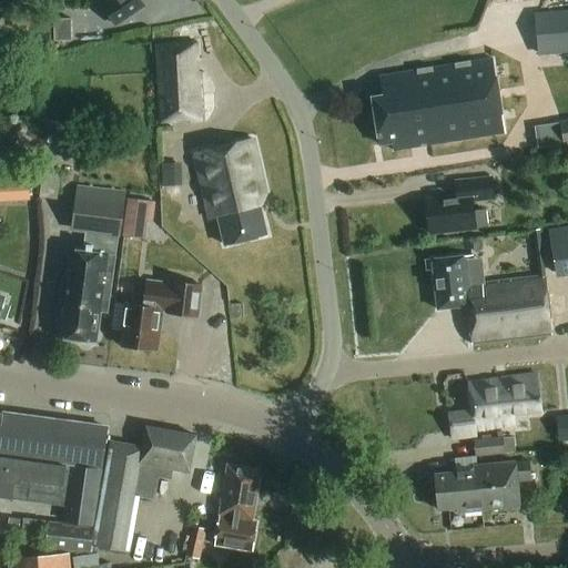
[(108,0),(111,4),(104,9),(115,26),(143,7),(139,0),(108,0)]
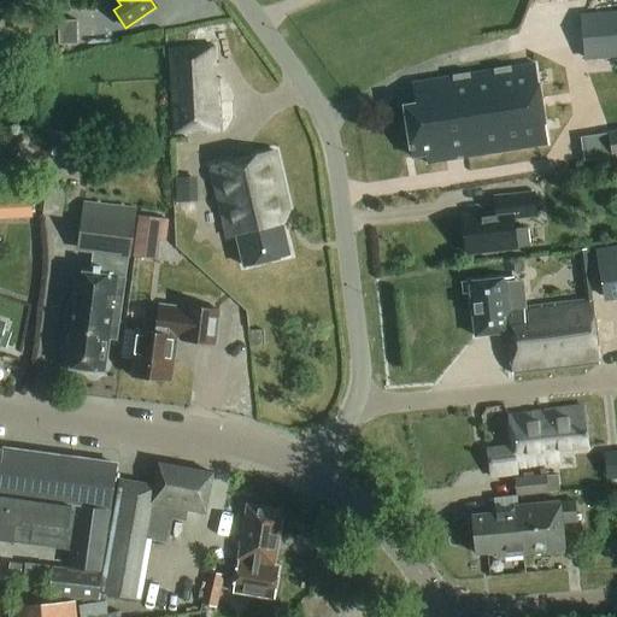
[(616,16),(583,18),(587,59),(616,57),(616,16)]
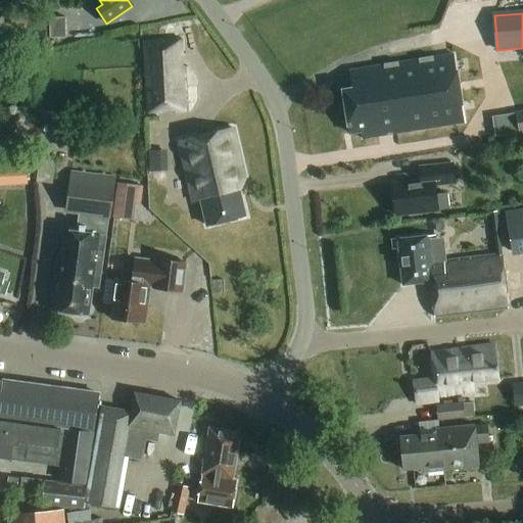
[(65,18),(49,18),(49,42),(65,41),(65,18)]
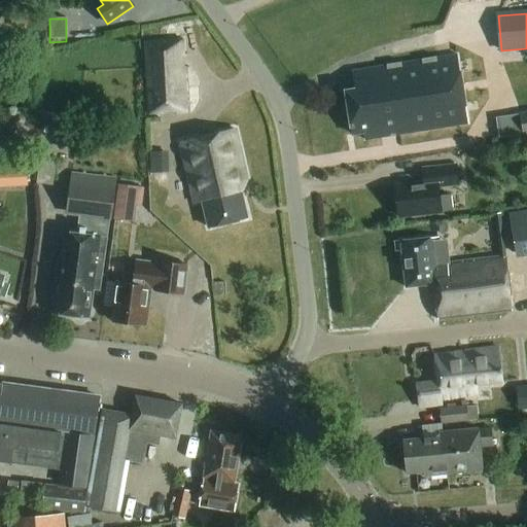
[(148,114),(185,112),(182,42),(145,44),(148,114)]
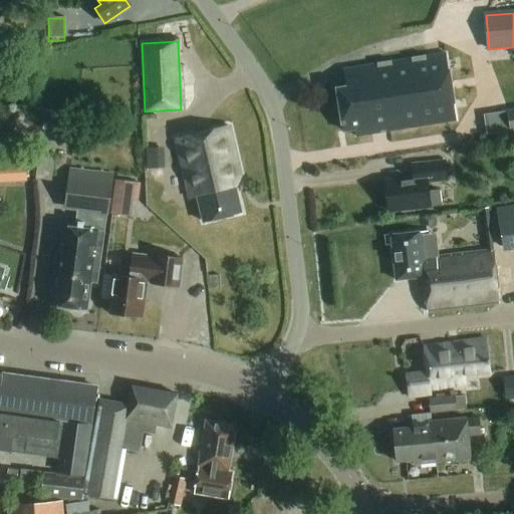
[(455,122),(446,55),(343,69),(346,88),(337,89),(343,132),(353,131),(354,137),(455,122)]
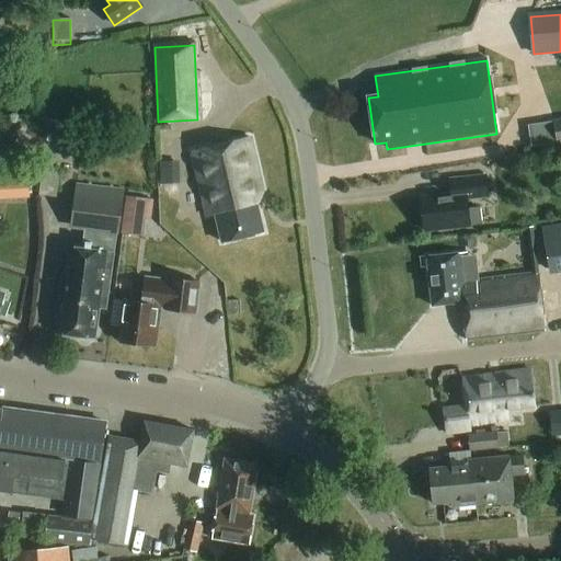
[(32,98),(22,98),(23,113),(33,113),(32,98)]
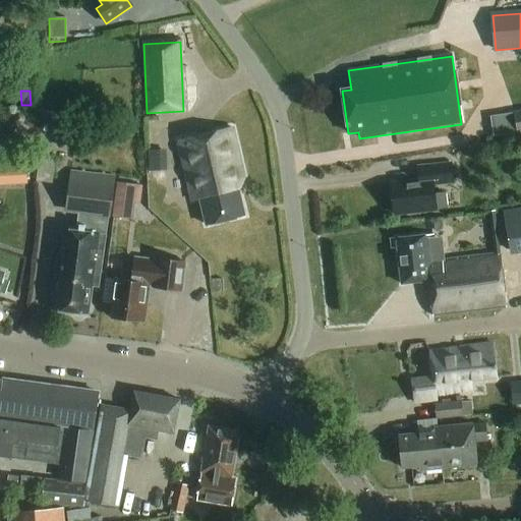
[(243,180),(231,129),(177,141),(191,203),(198,200),(205,226),(243,217),(237,191),(243,180)]
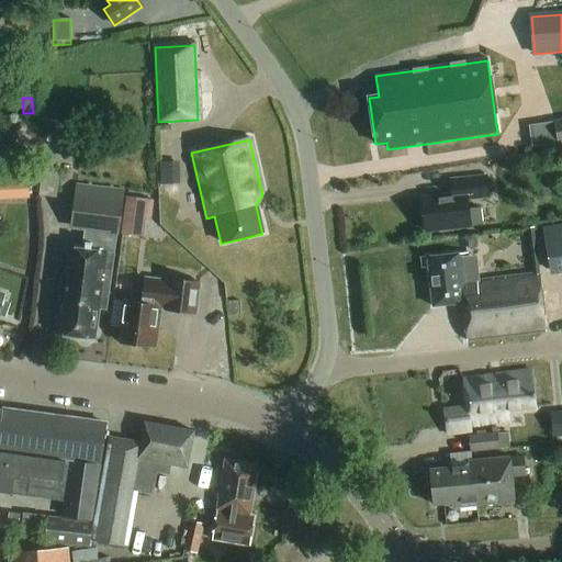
[(25,149),(11,149),(11,164),(26,163),(25,149)]
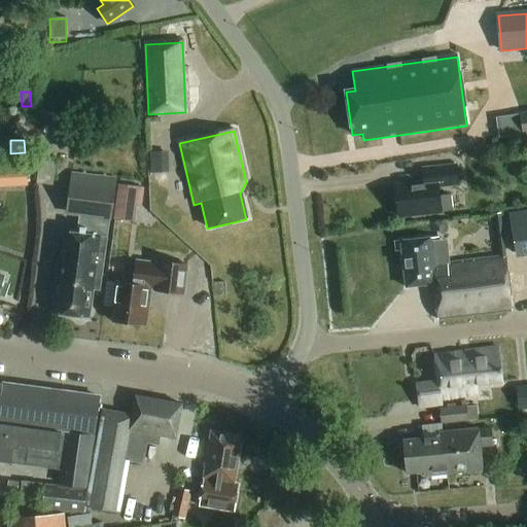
[(152,148),(153,170),(170,169),(169,147),(152,148)]
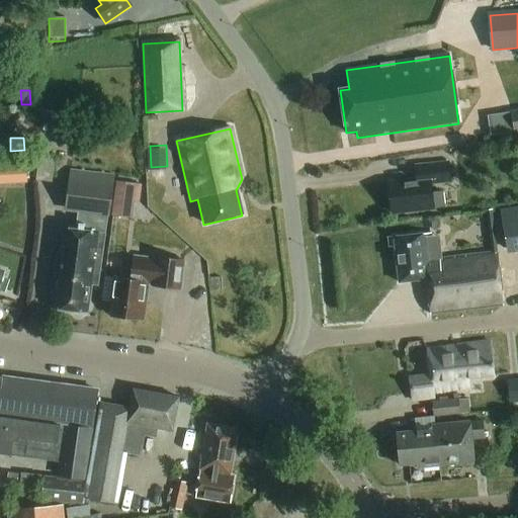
[(443,191),(432,192),(431,184),(451,182),(449,163),(415,167),(416,180),(389,183),(392,213),(434,208),(444,207),(443,191)]
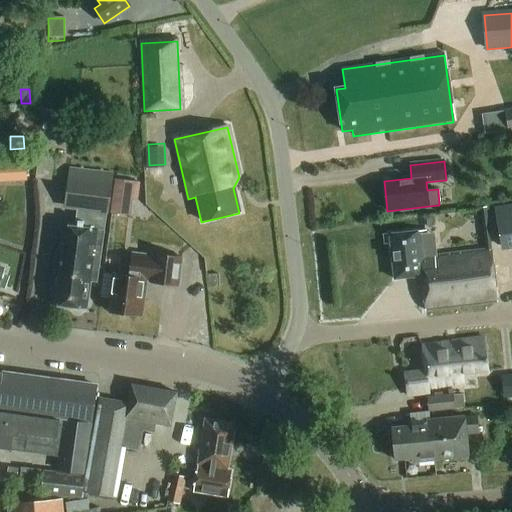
[(0,182),(26,181),(25,163),(0,163),(0,182)]
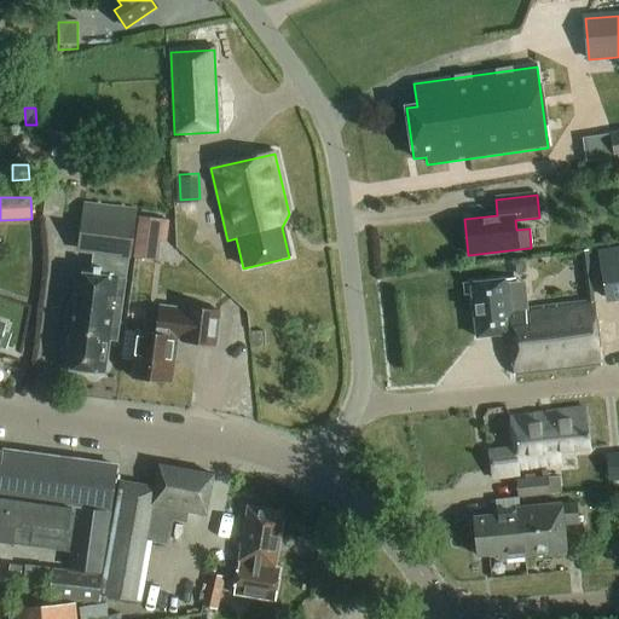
[(84,203),(77,250),(131,258),(137,210),(84,203)]
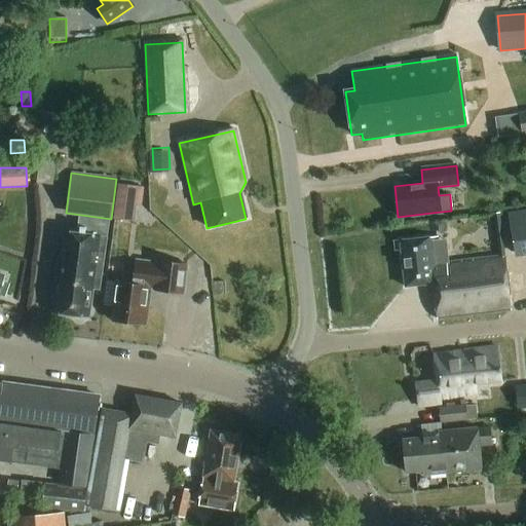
[(118,185),(114,220),(134,222),(135,207),(142,208),(144,188),(118,185)]
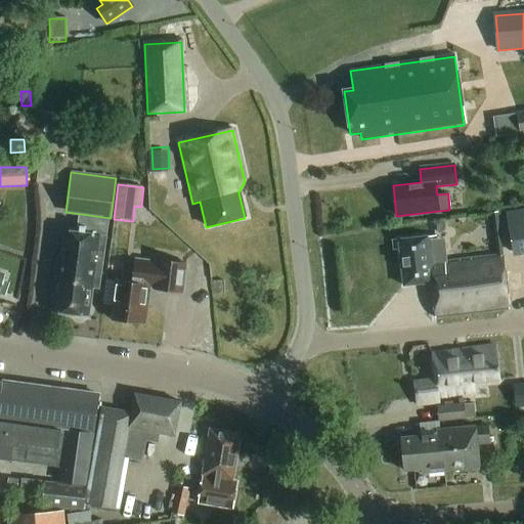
[(523,211),(505,214),(511,259),(523,256),(523,211)]
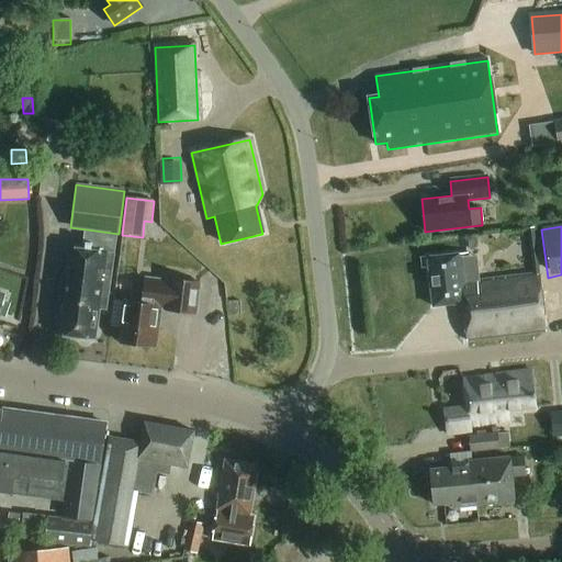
[(114,254),(67,248),(63,281),(62,281),(57,318),(59,319),(57,335),(79,338),(82,340),(88,341),(90,339),(92,339),(98,308),(107,310),(114,254)]
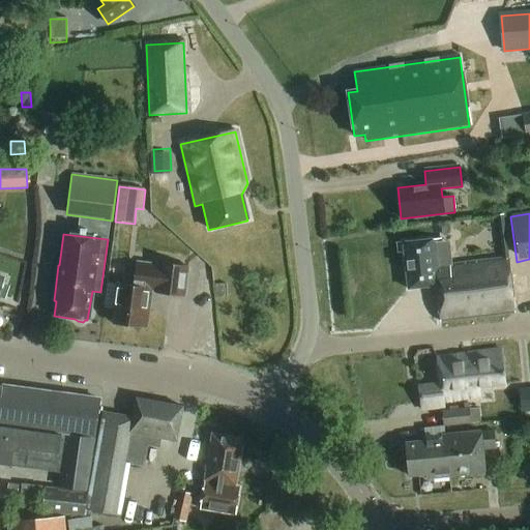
[(443,264),(440,239),(403,243),(408,290),(436,286),(440,322),(514,313),(509,259),(450,265),(450,263),(443,264)]
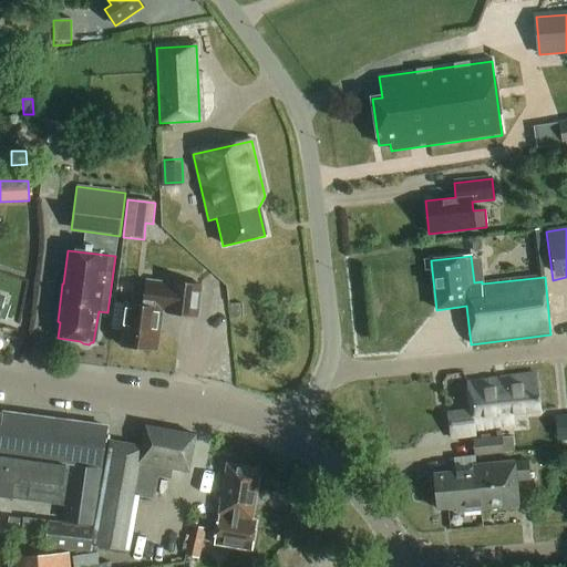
[(200,287),(171,282),(169,291),(145,288),(143,306),(126,303),(121,349),(156,353),(158,334),(156,334),(158,311),(166,312),(166,313),(197,318),(200,287)]
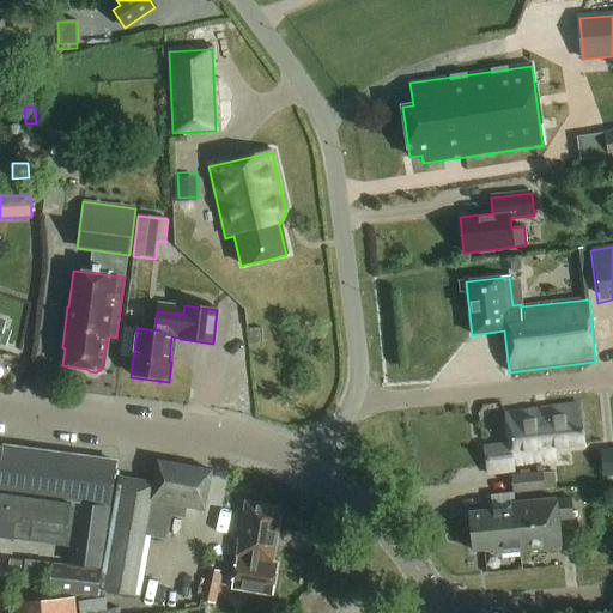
[(260,328),(249,329),(250,345),(261,344),(260,328)]
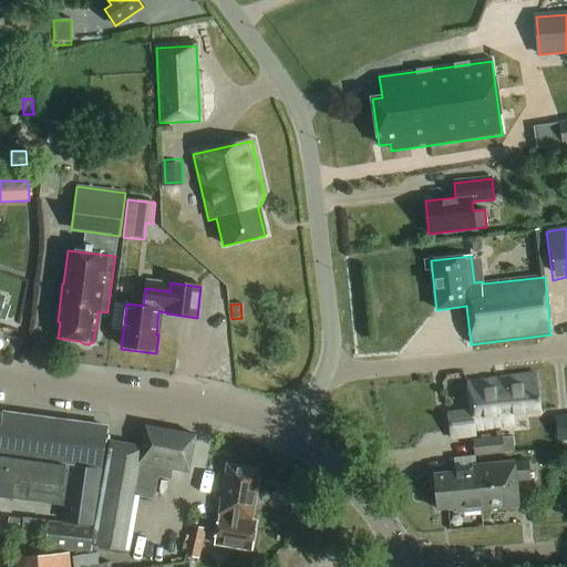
[(536,374),(493,380),(496,428),(513,424),(512,415),(540,412),(536,374)]
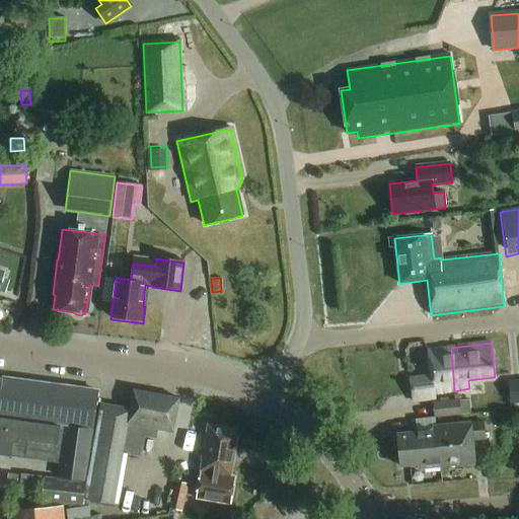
[(454,391),(451,348),(428,351),(431,376),(410,379),(413,401),(435,398),(435,394),(454,391)]
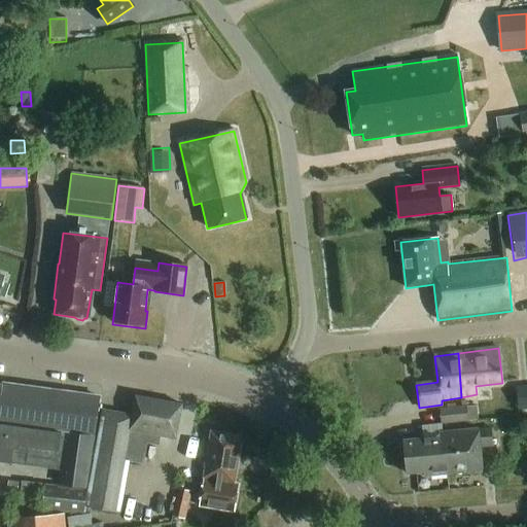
[(0,450),(1,451),(2,445),(30,449),(28,462),(57,466),(61,433),(68,434),(62,477),(88,480),(94,438),(95,440),(100,400),(3,386),(0,385),(0,450)]
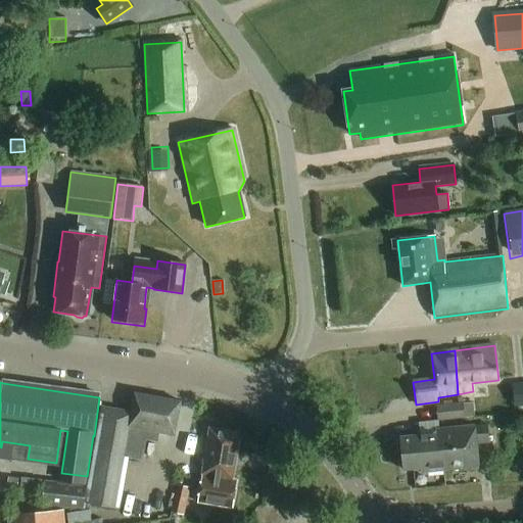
[(522,383),(512,384),(514,409),(522,407),(522,383)]
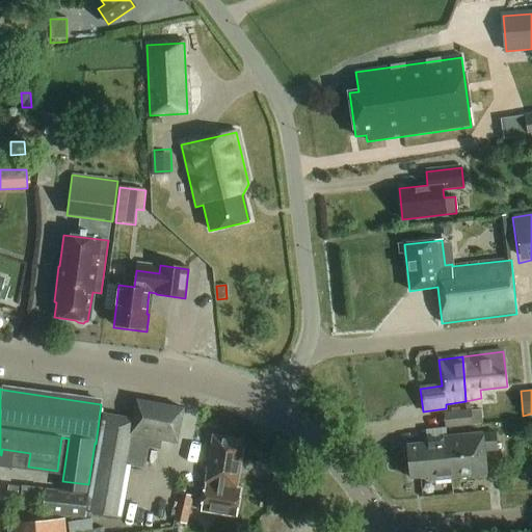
[(133,419),(108,414),(100,461),(96,460),(89,497),(87,514),(121,520),(129,467),(143,470),(147,449),(159,451),(160,442),(176,444),(182,409),(136,401),(133,419)]
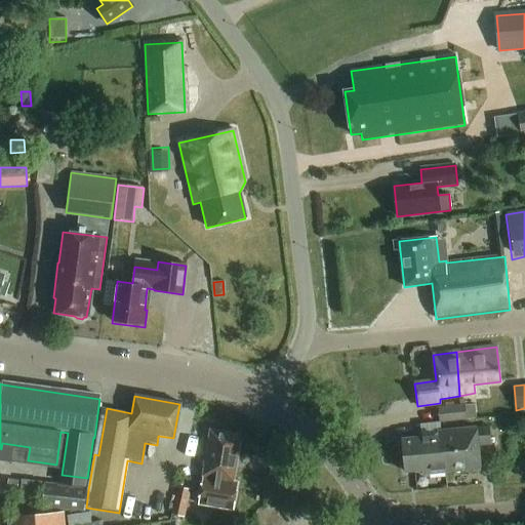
[(474,407),(465,408),(465,405),(439,407),(440,421),(475,418),(474,407)]
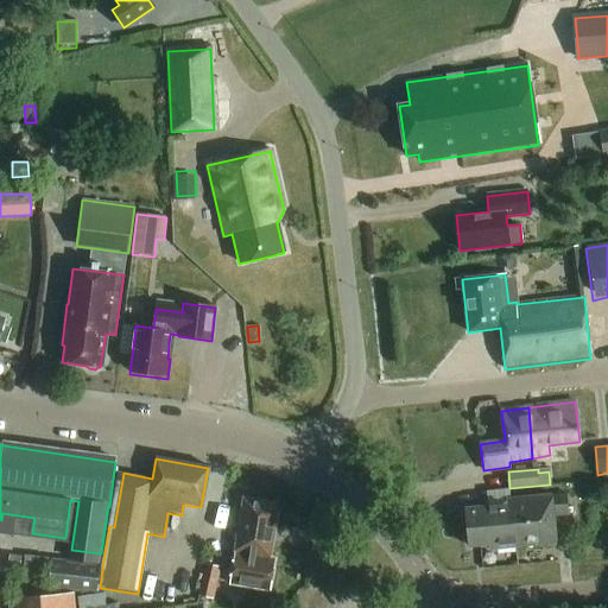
[(511,499),(510,499),(510,489),(488,492),(491,506),(466,508),(470,546),(489,544),(489,550),(515,548),(511,499)]
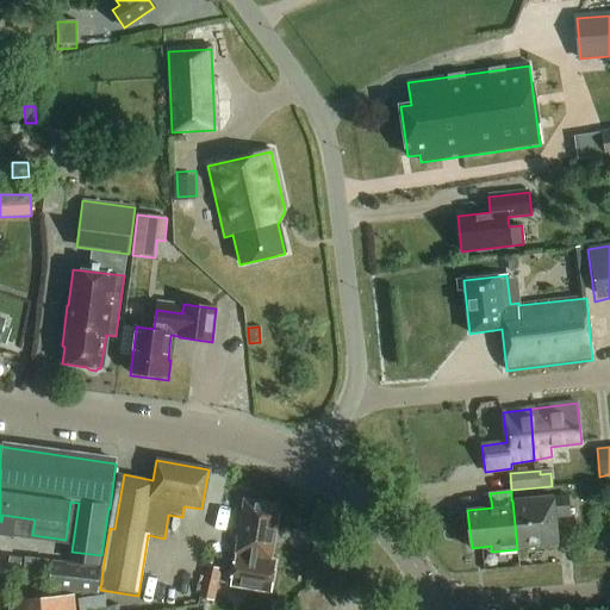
[(512,500),(517,549),(558,545),(555,518),(571,516),(568,496),(553,497),(512,500)]
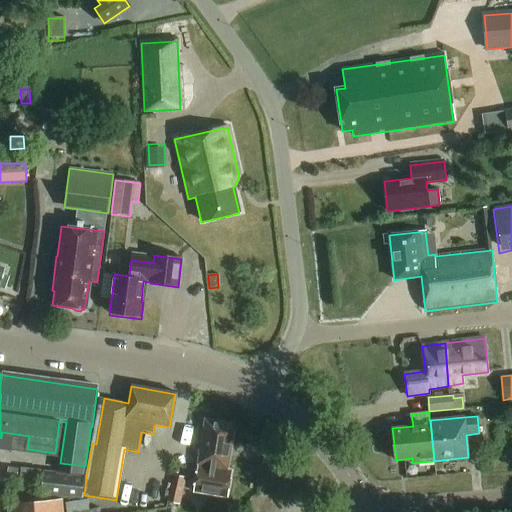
[(228,424),(203,420),(192,490),(226,496),(230,472),(226,471),(232,429),(228,424)]
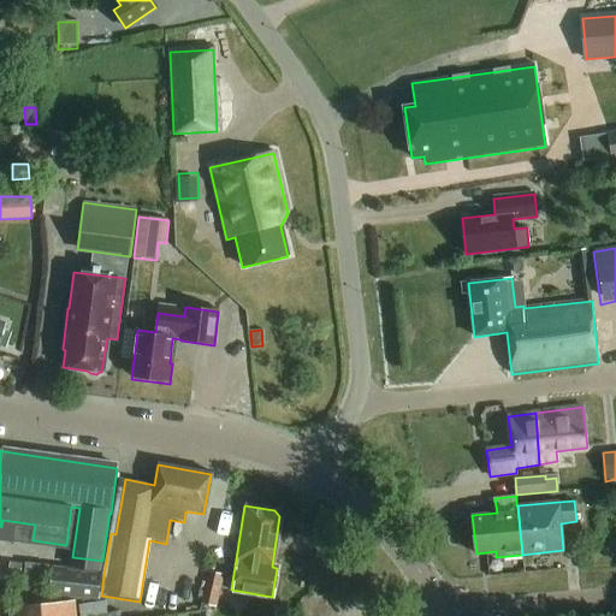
[(21,600),(46,603),(49,568),(25,564),(21,600)]
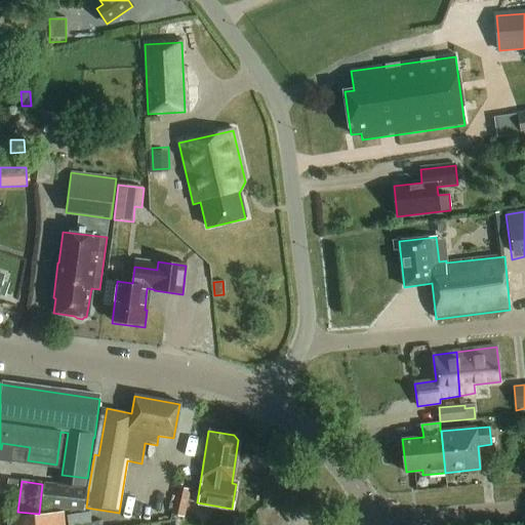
[(82,513),(85,513),(86,508),(88,490),(44,484),(42,507),(82,513)]
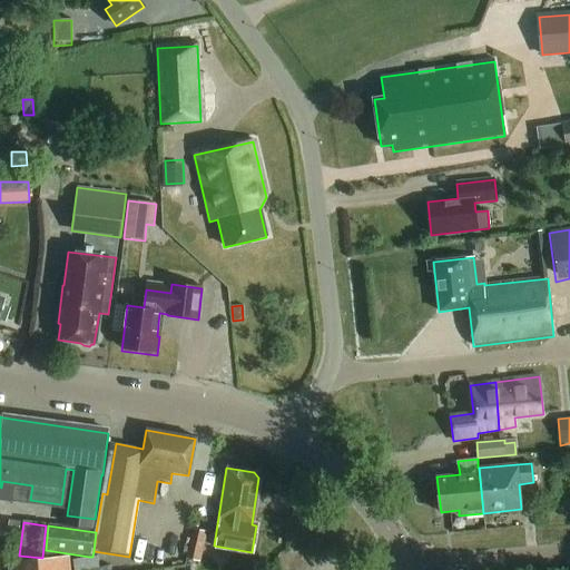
[(193,529),(185,559),(200,562),(207,532),(193,529)]
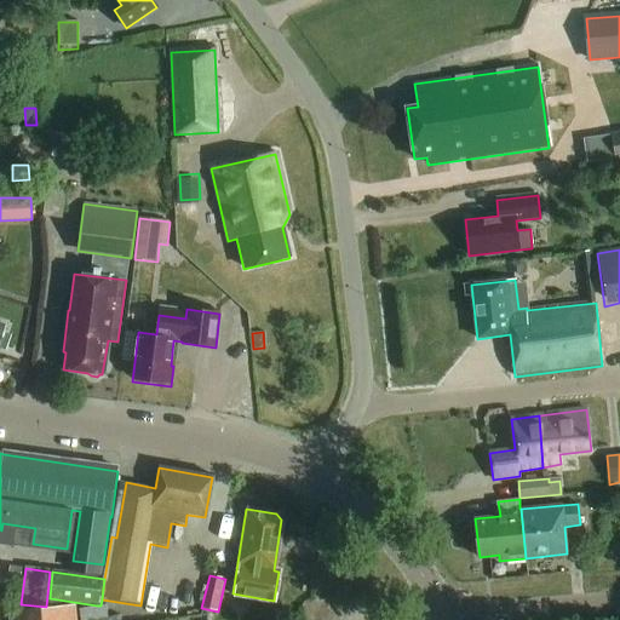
[(101,606),(97,606),(81,608),(82,619),(120,619),(120,615),(108,616),(105,604),(101,606)]
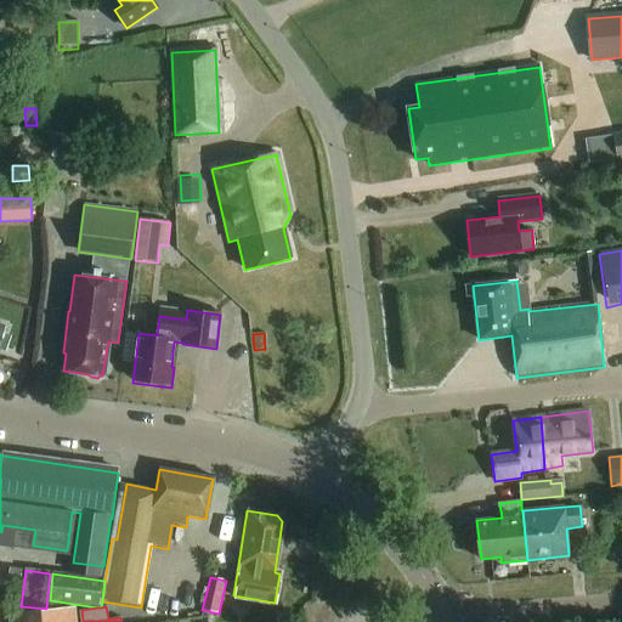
[(11,621),(77,621),(77,608),(11,612),(11,621)]
